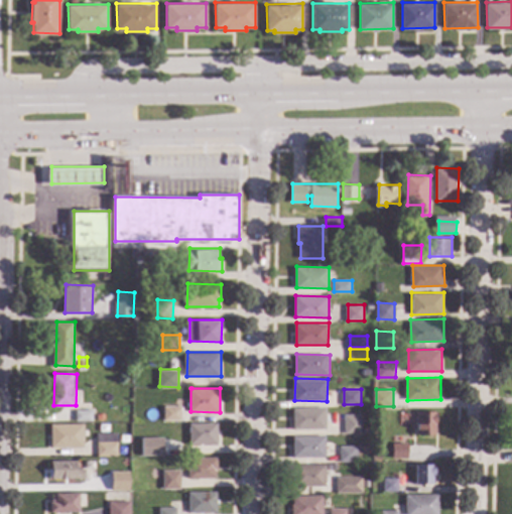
[(182,420),(165,420),(165,406),(182,406),(182,420)]
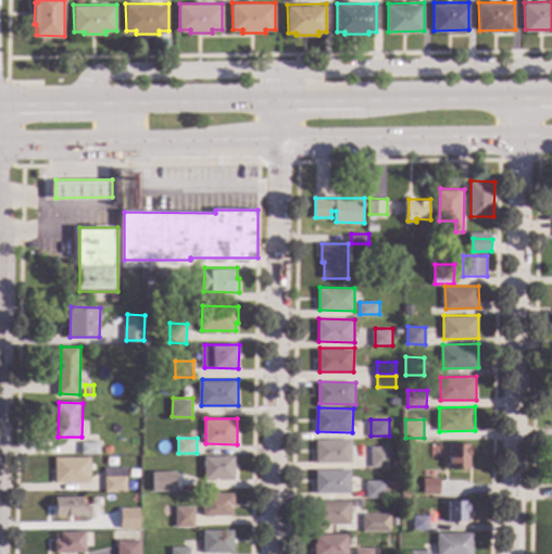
[(101,454),(84,453),(85,440),(87,441),(101,441),(101,454)]
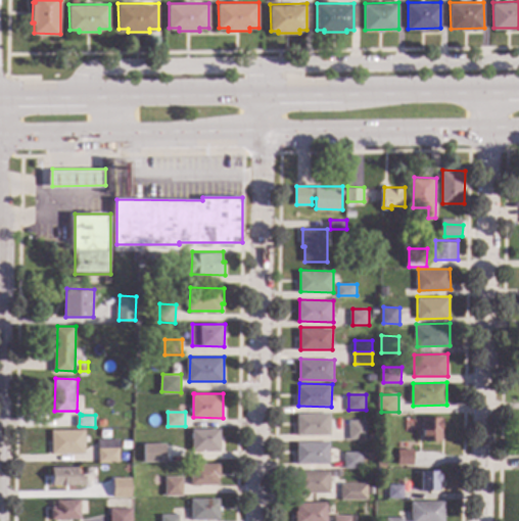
[(332,433),(298,433),(298,414),(332,414),(332,433)]
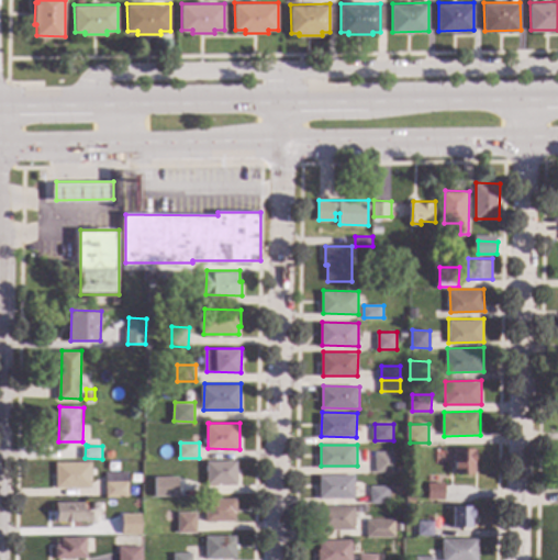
[(478,474),(457,474),(456,447),(477,446),(478,474)]
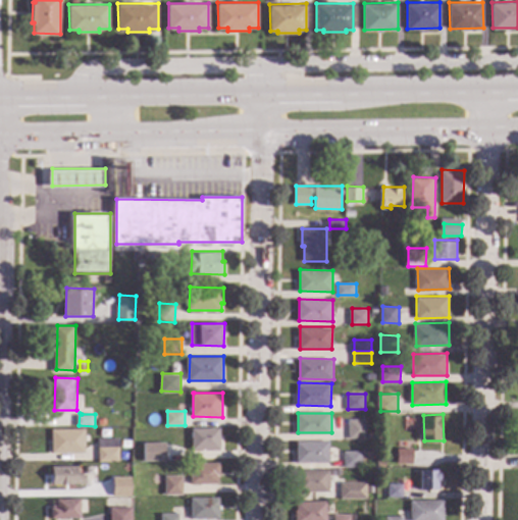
[(367,437),(351,437),(351,419),(367,419),(367,437)]
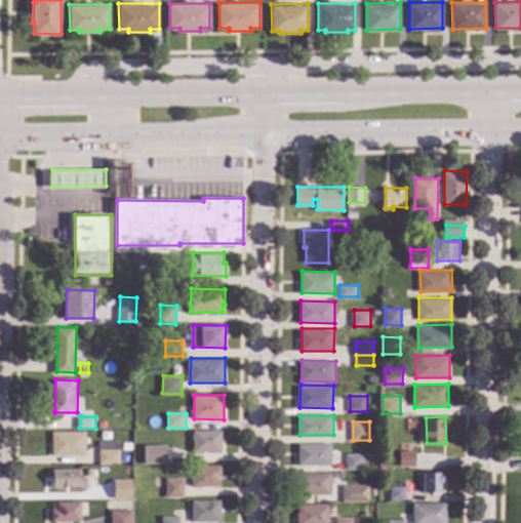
[(222,451),(195,451),(195,430),(223,430),(222,451)]
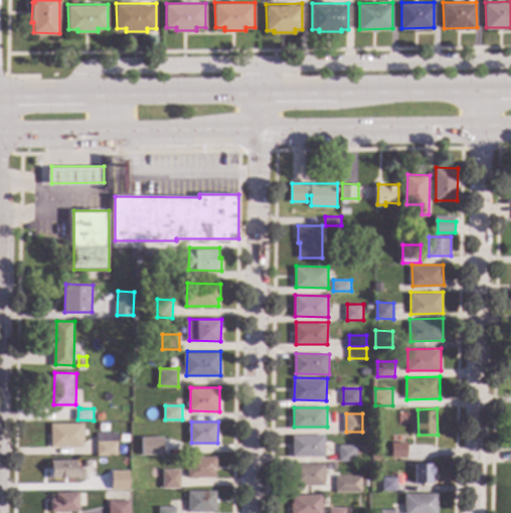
[(86,446),(52,445),(53,423),(86,423),(86,446)]
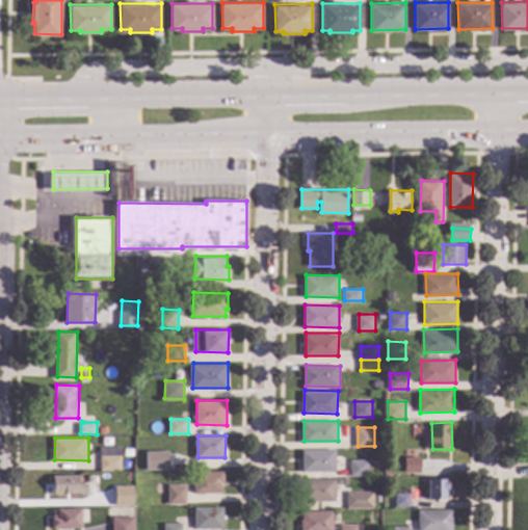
[(123,470),(102,469),(102,447),(105,447),(124,447),(123,470)]
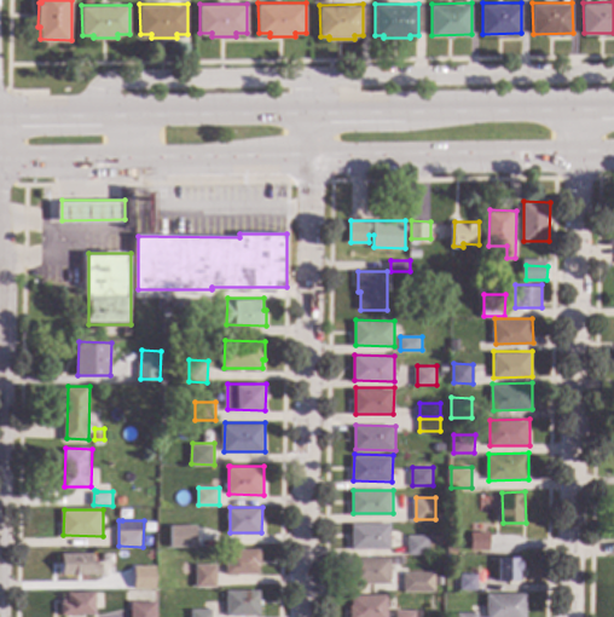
[(391,549),(353,548),(353,522),(392,523),(391,549)]
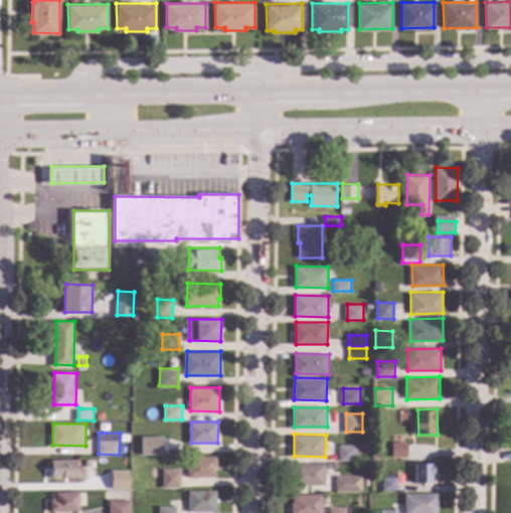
[(143,454),(164,453),(164,435),(143,436),(143,454)]
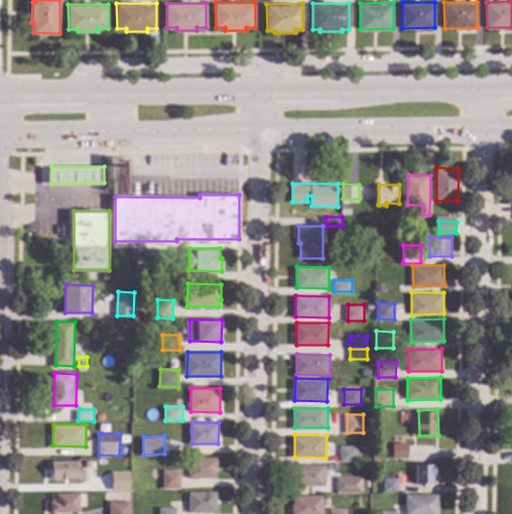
[(411,457),(393,458),(393,442),(410,442),(411,457)]
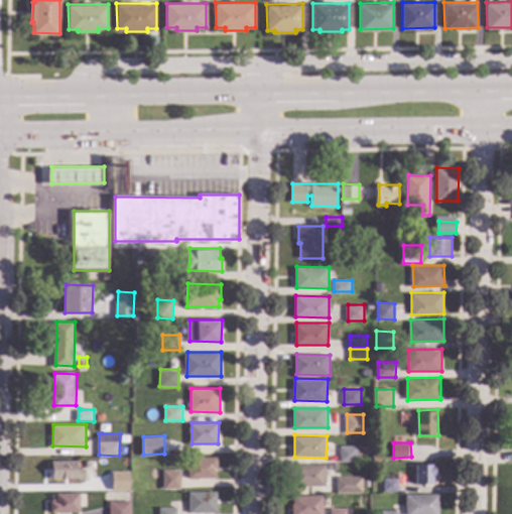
[(360,461),(341,461),(342,445),(360,445),(360,461)]
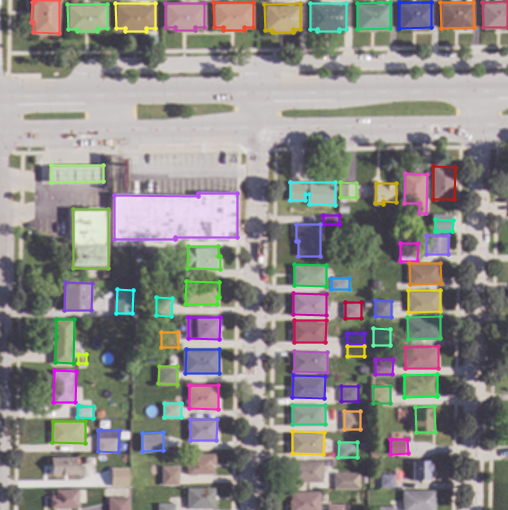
[(380,457),(371,457),(371,449),(380,449),(380,457)]
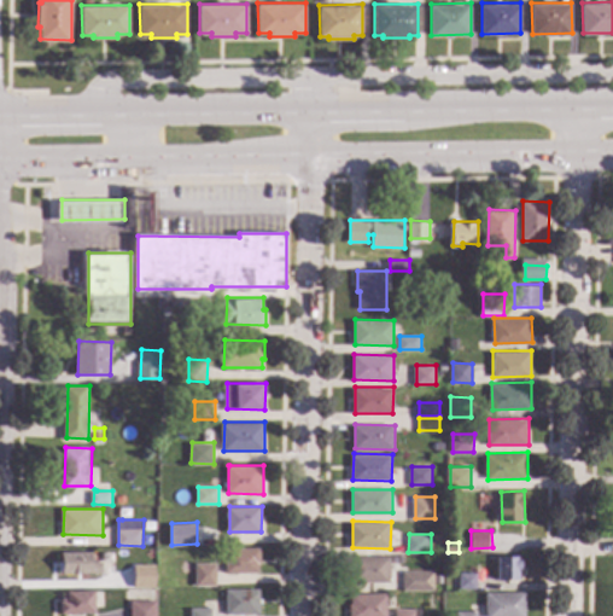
[(262,563),(260,563),(260,573),(227,571),(227,548),(262,548),(262,563)]
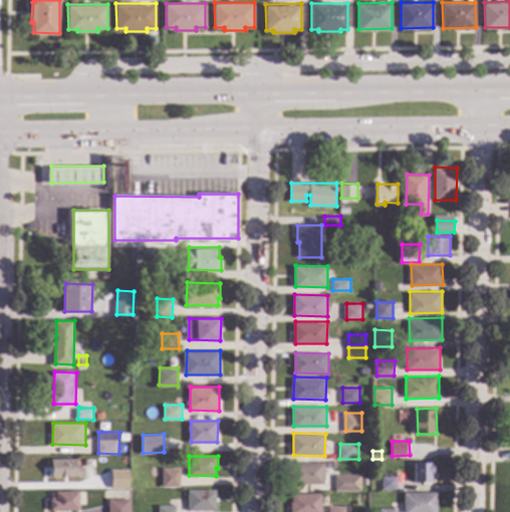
[(78,466),(87,467),(87,476),(52,475),(53,459),(78,459),(78,466)]
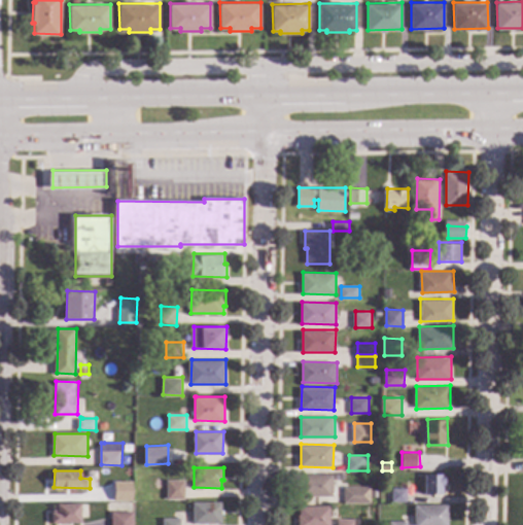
[(447,482),(449,482),(449,486),(446,487),(446,493),(426,494),(426,475),(447,474),(447,482)]
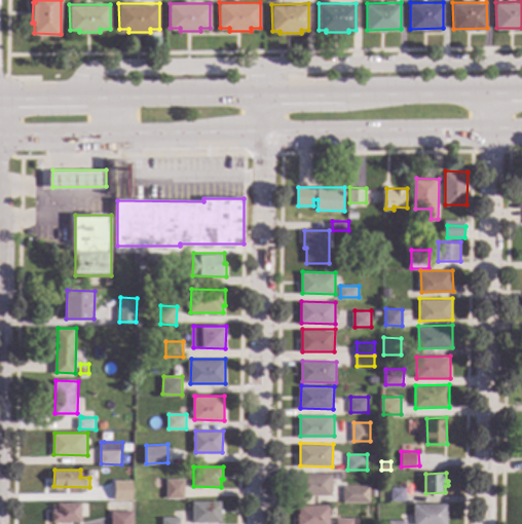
[(333,495),(299,494),(299,474),(333,475),(333,495)]
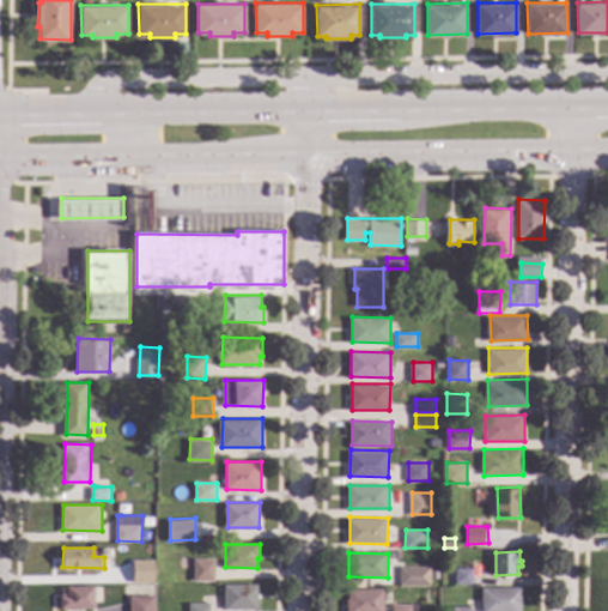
[(217,580),(195,580),(195,560),(217,561),(217,580)]
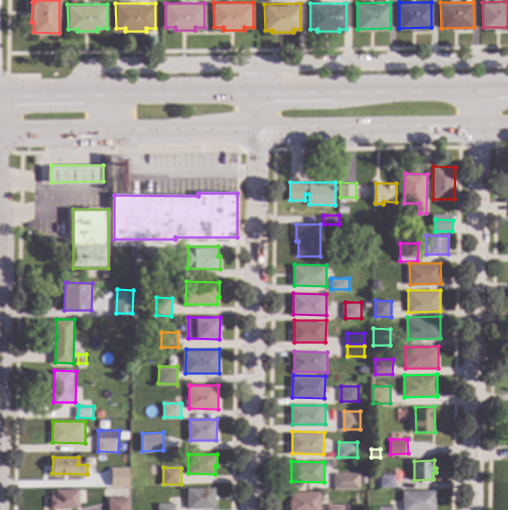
[(126,484),(110,484),(111,470),(127,470),(126,484)]
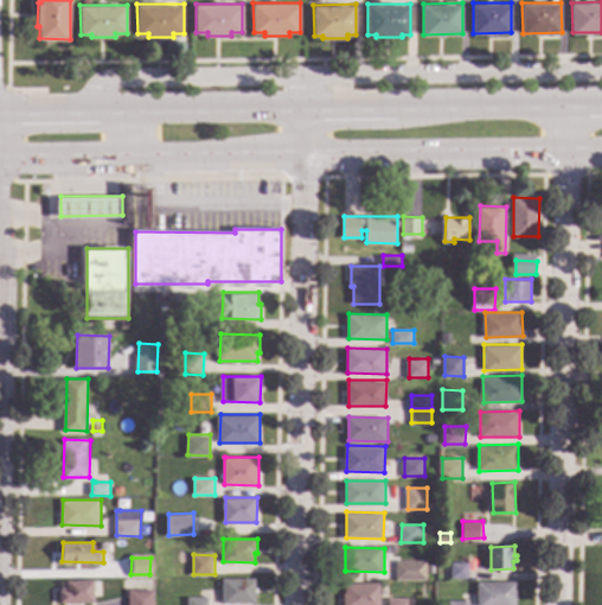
[(428,580),(397,579),(398,559),(428,560),(428,580)]
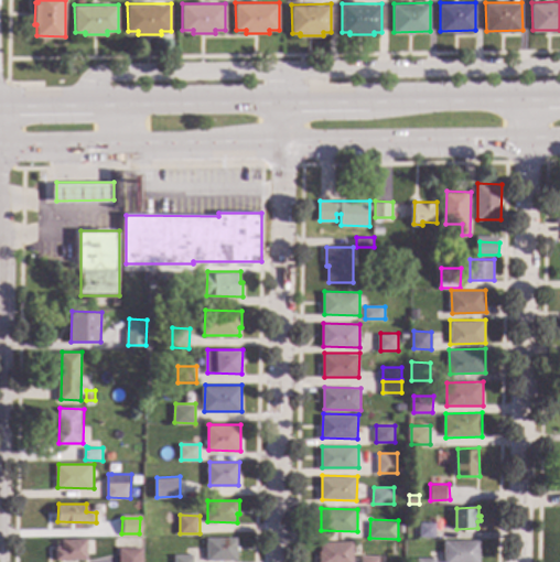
[(438,538),(421,538),(421,521),(438,521),(438,538)]
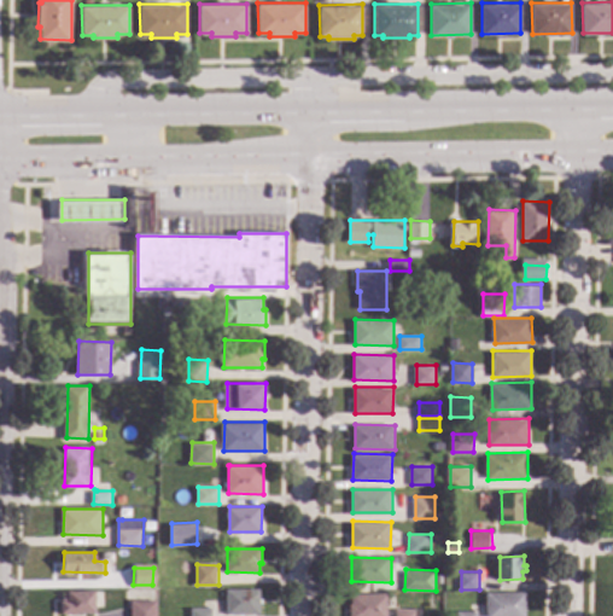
[(98,611),(63,611),(63,598),(69,598),(69,590),(98,591),(98,611)]
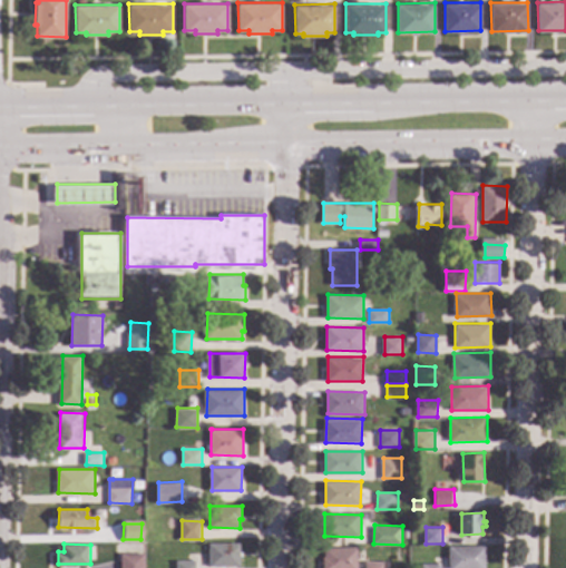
[(241,566),(210,565),(210,544),(241,544),(241,566)]
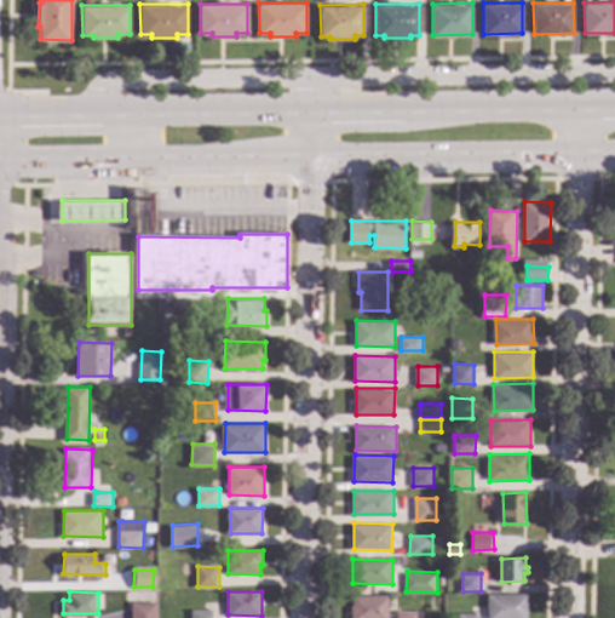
[(529,617),(489,617),(489,594),(529,593),(529,617)]
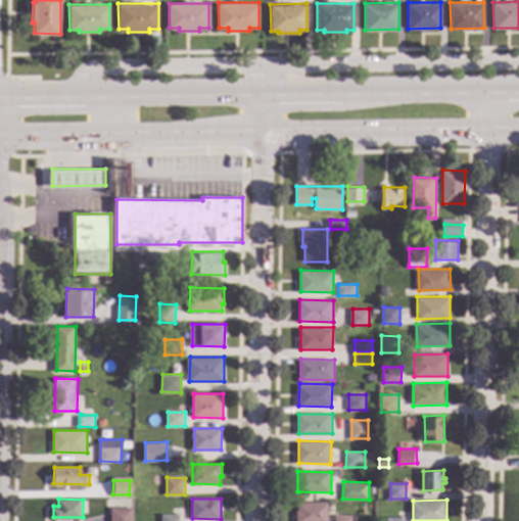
[(329,520),(296,520),(297,511),(298,511),(298,503),(329,503),(329,520)]
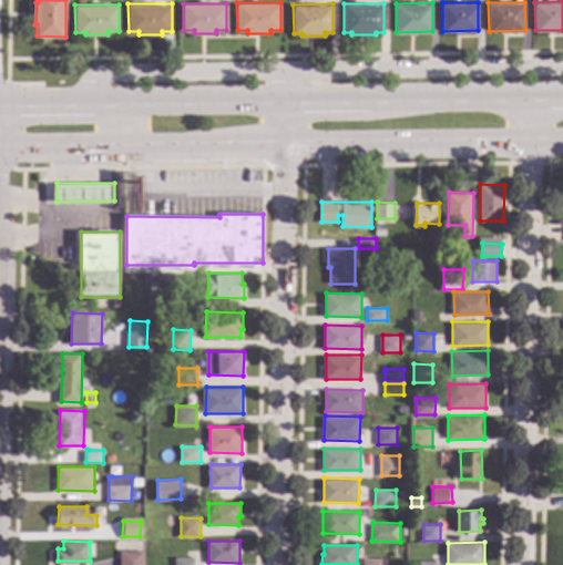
[(144,564),(122,564),(122,550),(145,550),(144,564)]
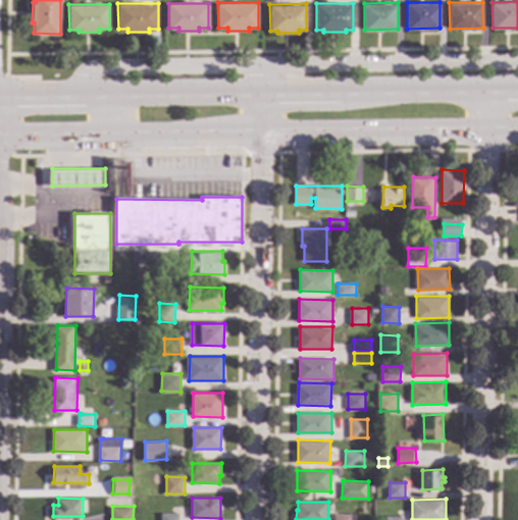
[(161,519),(178,519),(179,512),(161,511),(161,519)]
